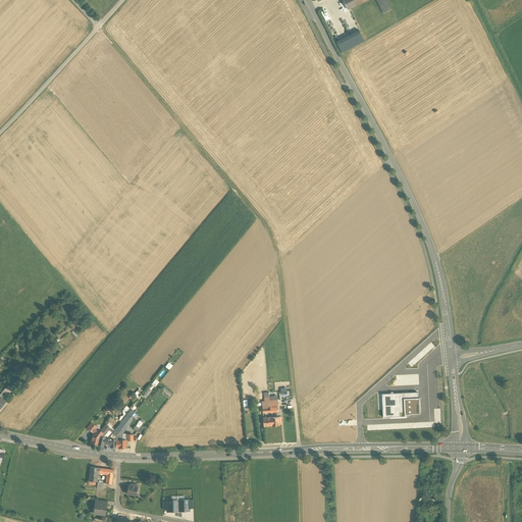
[(356,6),(352,0),(343,0),(348,10),(356,6)]
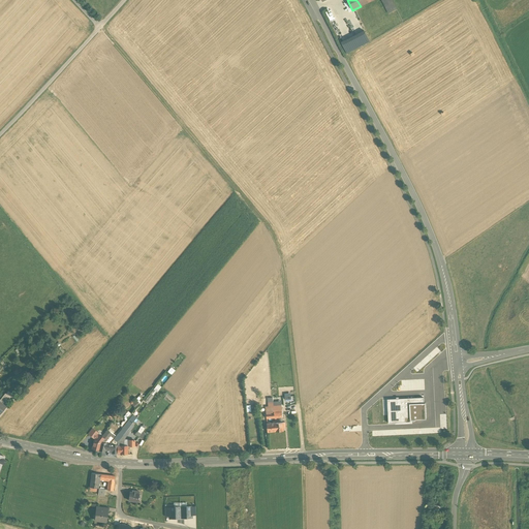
[(392,0),(381,0),(389,13),(397,9),(392,0)]
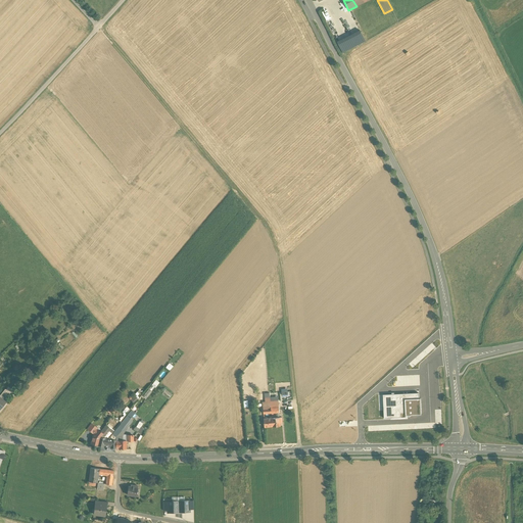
[(360,31),(337,43),(342,53),(365,41),(360,31)]
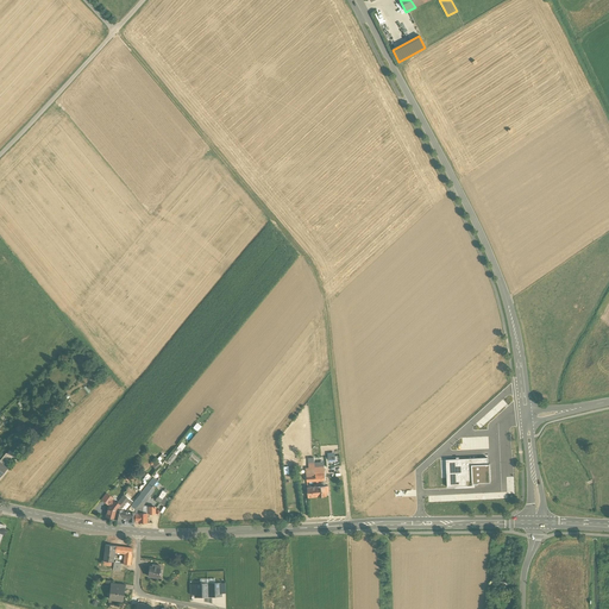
[(180,451),(181,452),(186,446),(181,443),(174,453),(176,456),(180,451)]
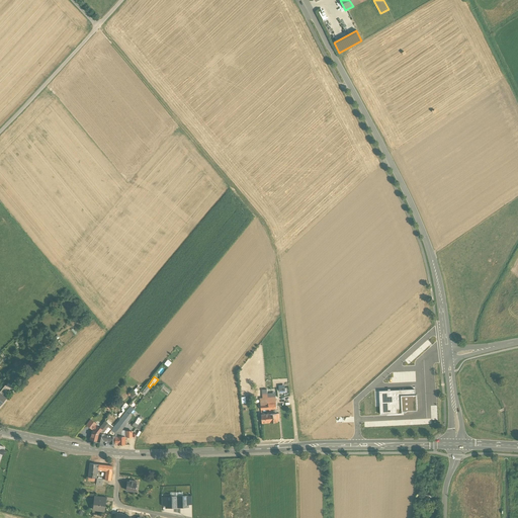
[(164,385),(161,391),(167,396),(171,391),(164,385)]
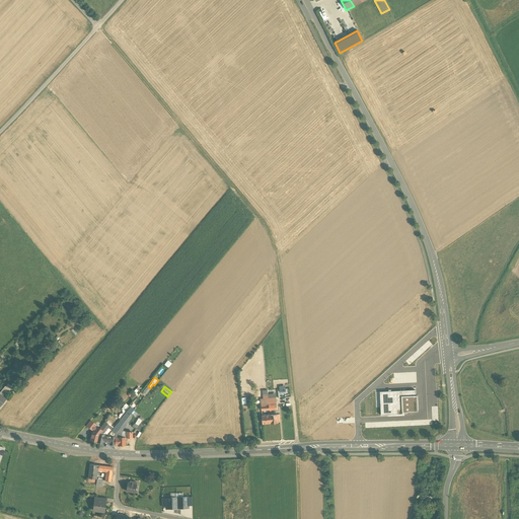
[(148,387),(142,393),(145,395),(151,389),(148,387)]
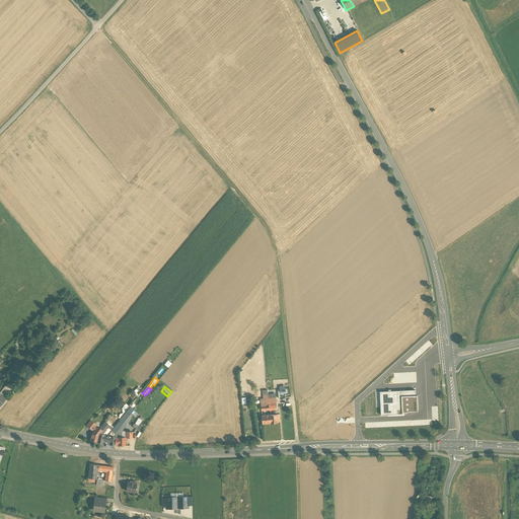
[(416,390),(380,392),(381,416),(403,415),(402,413),(418,412),(417,395),(416,395),(416,390)]
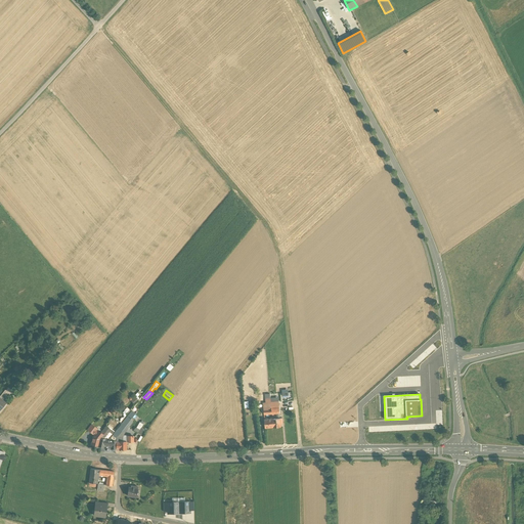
[(271,402),(263,403),(264,415),(272,415),(271,402)]
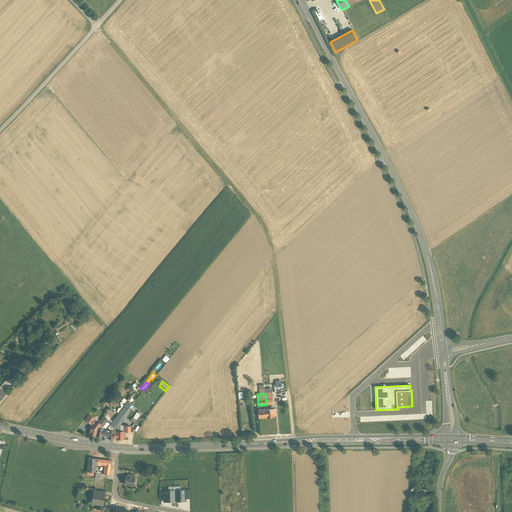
[(273,393),(265,393),(266,405),(274,404),(273,399),(273,393)]
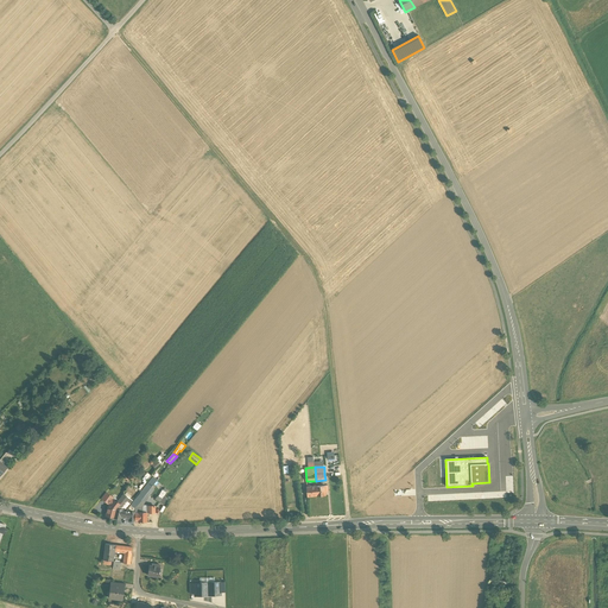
[(151,480),(141,492),(143,492),(141,493),(139,495),(143,499),(146,494),(151,488),(156,483),(151,480)]
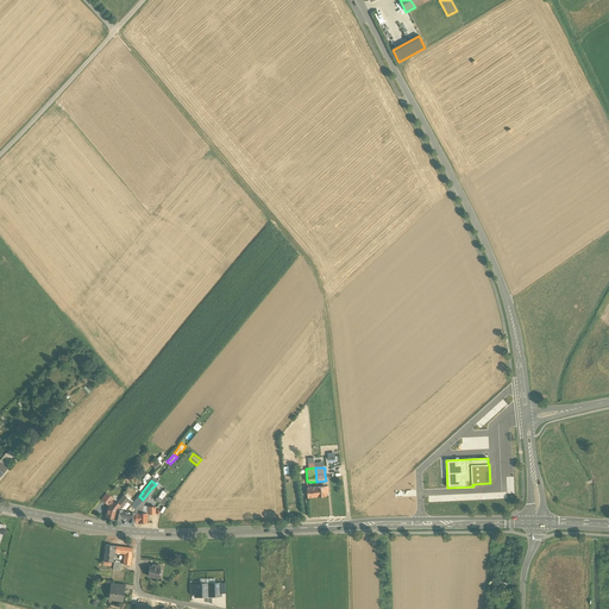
[(326,487),(316,488),(318,497),(327,496),(327,491),(326,487)]
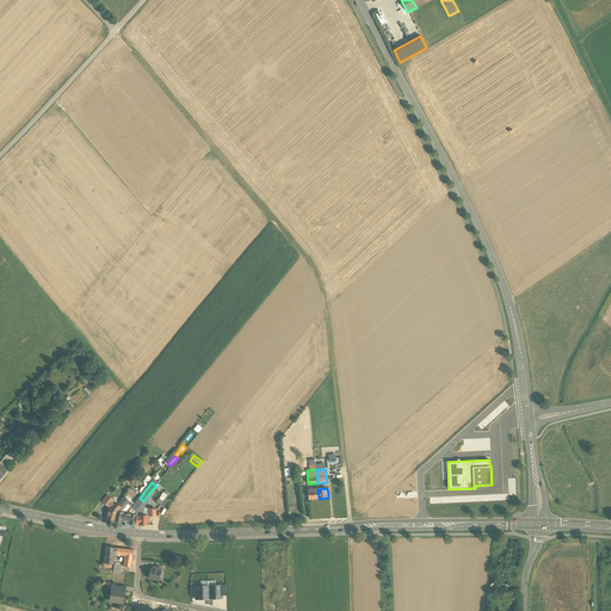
[(318,489),(308,489),(309,495),(309,499),(319,499),(318,489)]
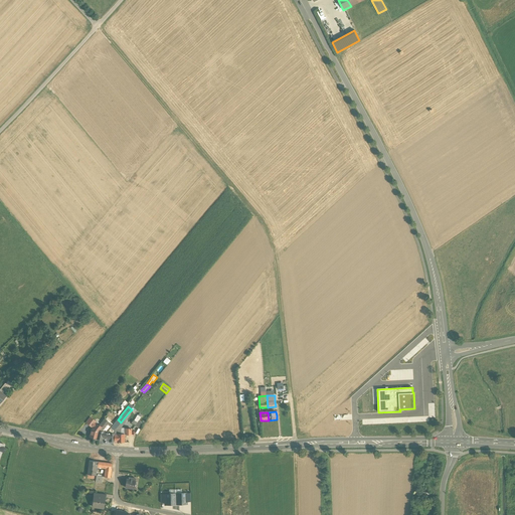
[(132,423),(140,428),(144,422),(139,420),(141,416),(137,414),(132,423)]
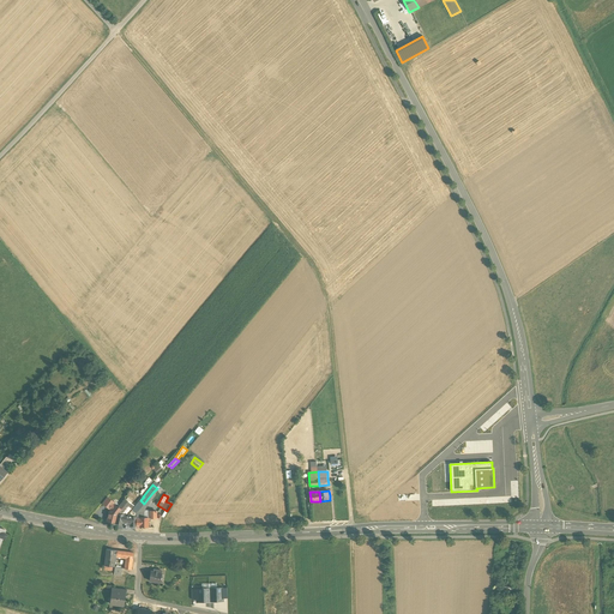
[(114,503),(107,498),(102,504),(109,509),(113,504),(114,503)]
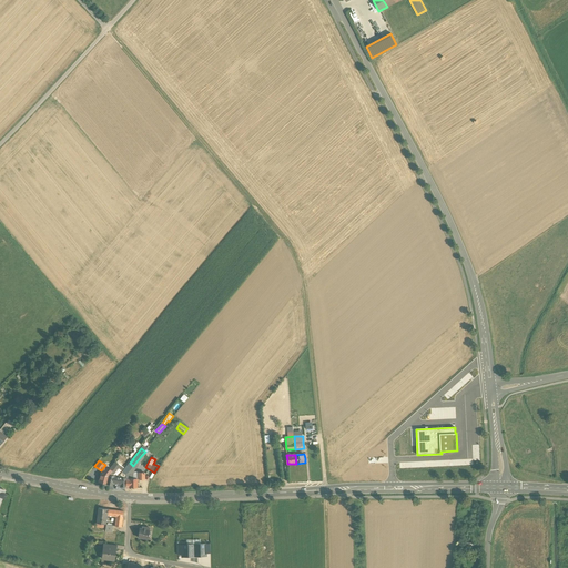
[(115,462),(109,469),(112,472),(118,464),(115,462)]
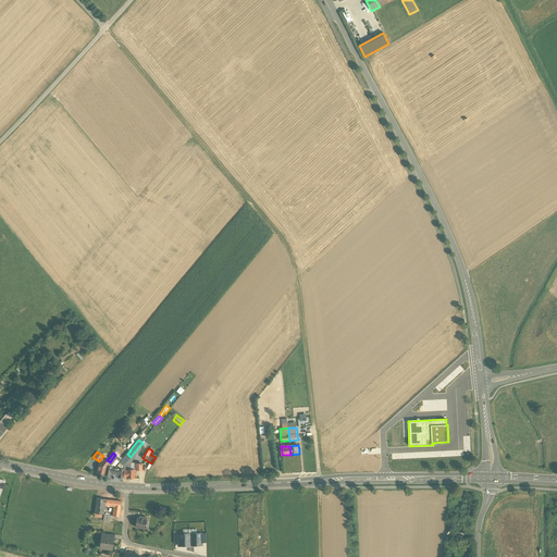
[(127,454),(119,463),(120,465),(118,468),(123,469),(124,466),(126,461),(131,457),(127,454)]
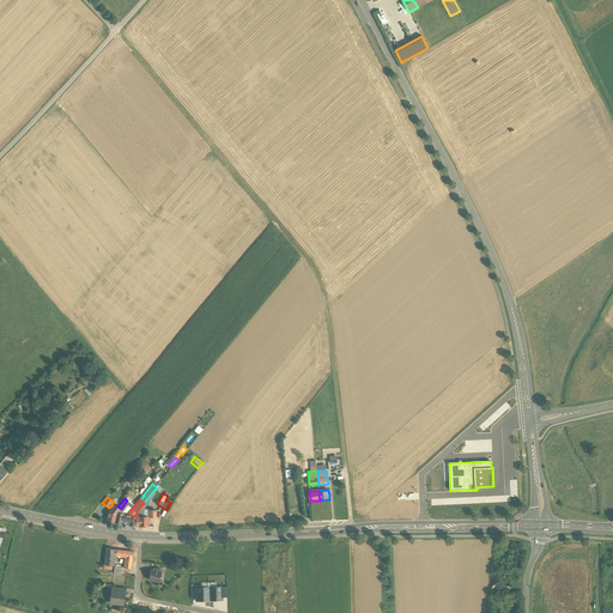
[(121,509),(117,513),(121,514),(127,507),(128,507),(131,508),(133,505),(127,501),(121,509)]
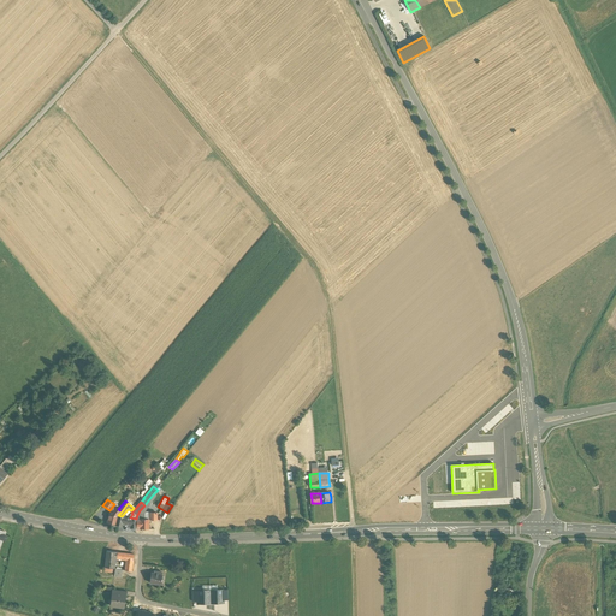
[(113,505),(110,510),(111,511),(110,515),(107,522),(107,523),(114,525),(117,516),(118,515),(122,511),(118,509),(113,505)]
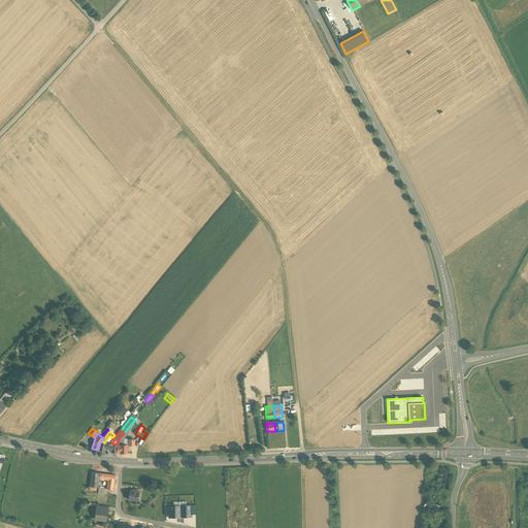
[(104,442),(101,441),(100,442),(98,450),(99,450),(104,451),(105,449),(106,450),(108,443),(104,442)]
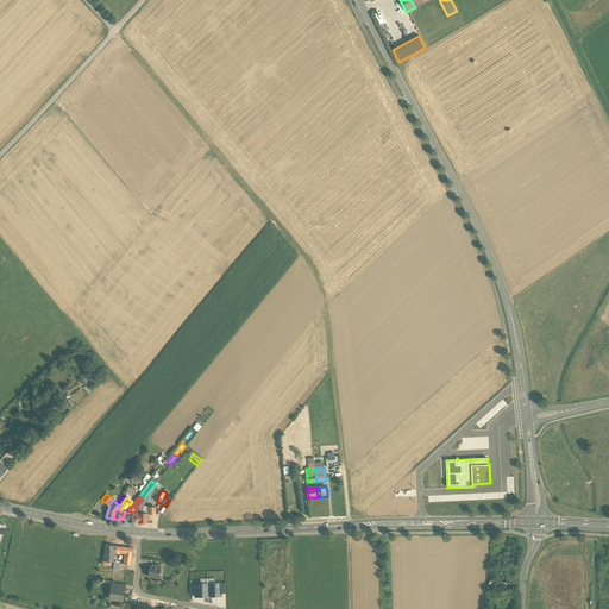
[(135,513),(129,512),(126,512),(125,512),(123,519),(129,520),(129,522),(135,522),(135,513)]
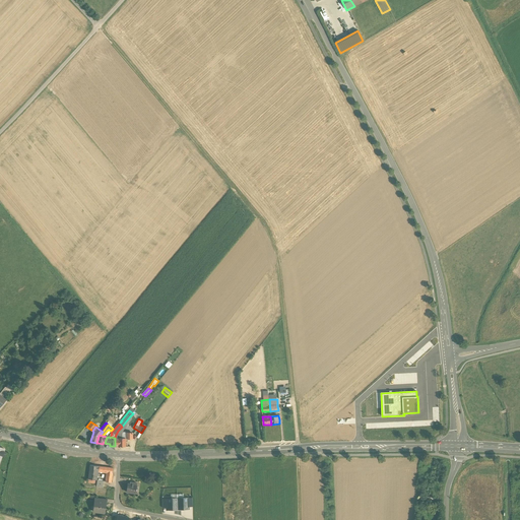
[(125,439),(115,438),(115,446),(125,447),(125,439)]
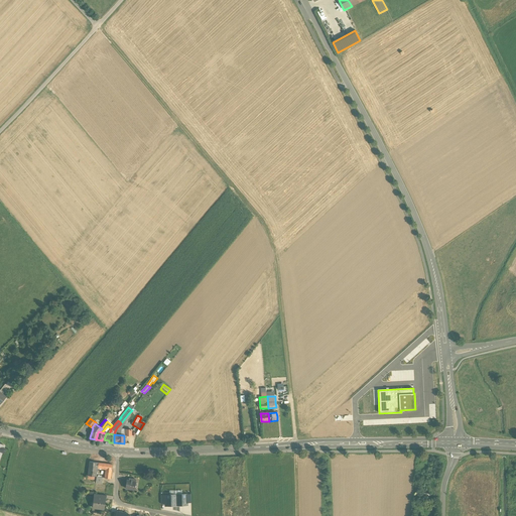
[(97,463),(90,462),(88,476),(95,477),(97,468),(97,463)]
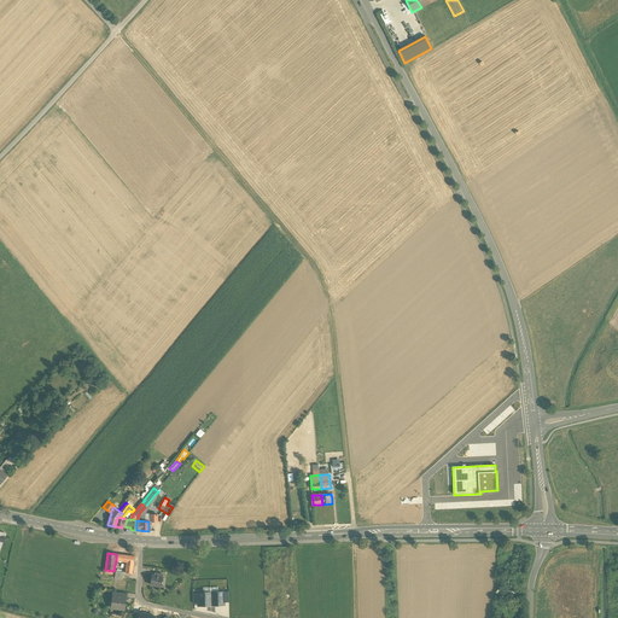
[(134,557),(123,555),(116,554),(116,560),(127,561),(126,572),(132,573),(133,563),(134,557)]
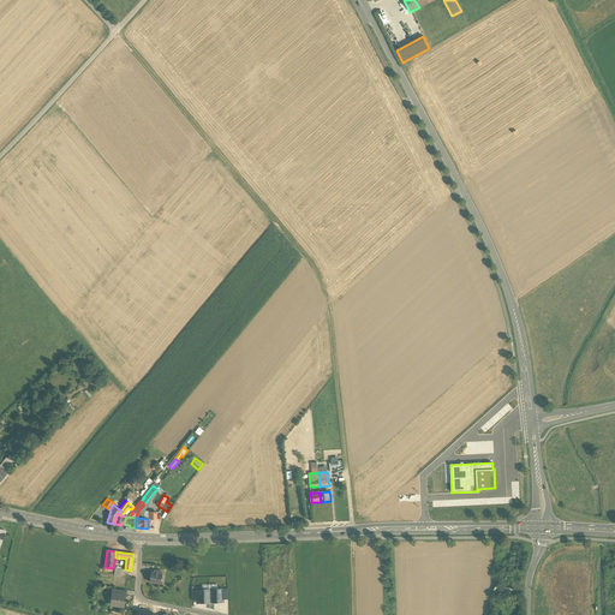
[(162,572),(156,571),(155,573),(150,572),(149,581),(160,584),(162,572)]
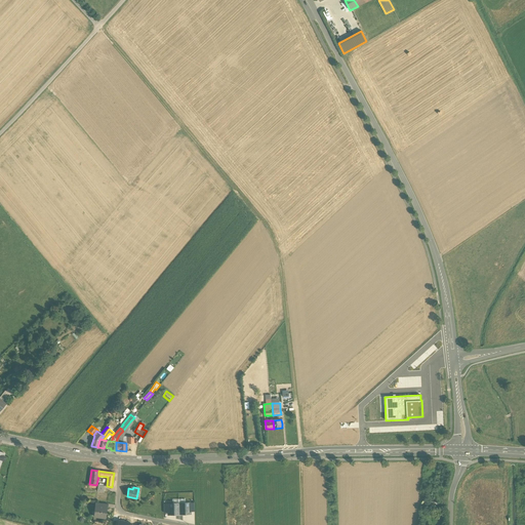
[(106,508),(102,507),(102,503),(96,502),(95,512),(96,512),(96,517),(105,518),(106,508)]
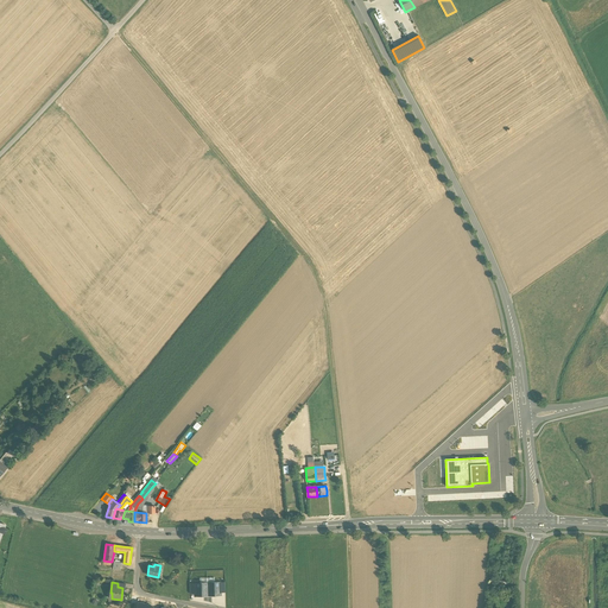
[(221,595),(221,593),(221,582),(207,583),(208,596),(221,595)]
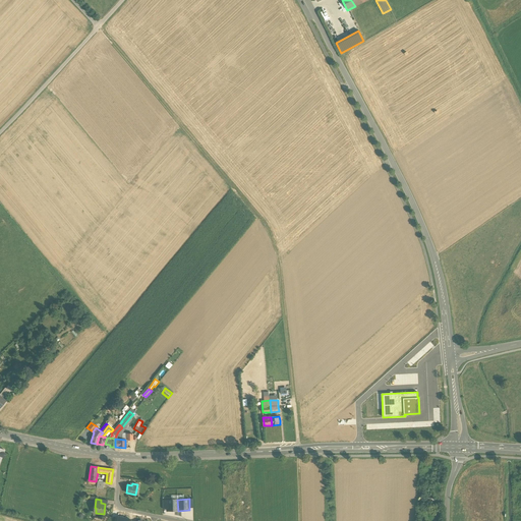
[(167,511),(178,511),(177,500),(166,500),(167,509),(167,511)]
